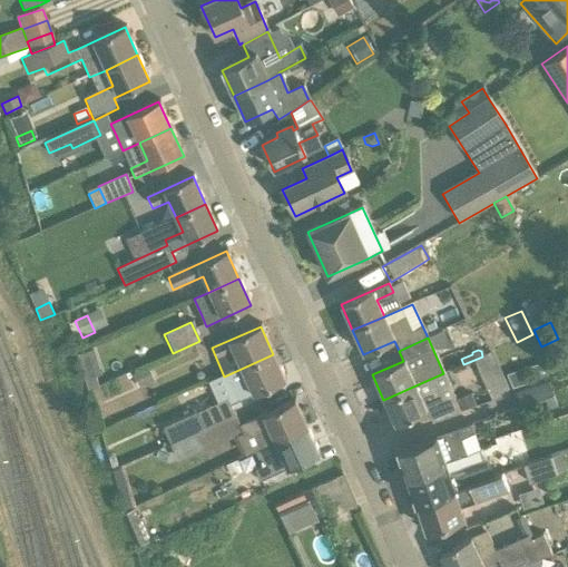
[(472,361),(491,403),(511,397),(491,353),(482,357),(473,361),(472,361)]
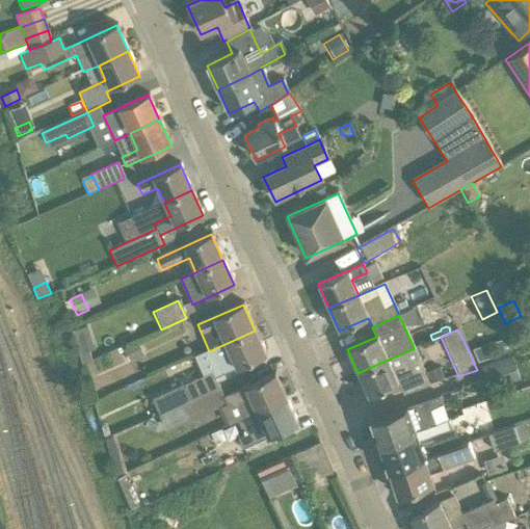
[(209,351),(220,375),(266,354),(255,331),(209,351)]
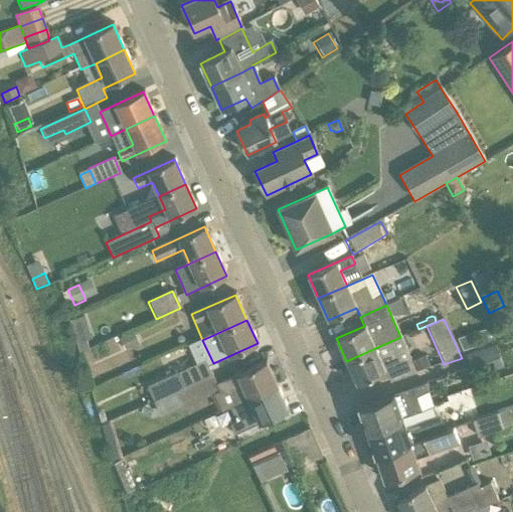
[(463,352),(495,341),(490,328),(459,339),(463,352)]
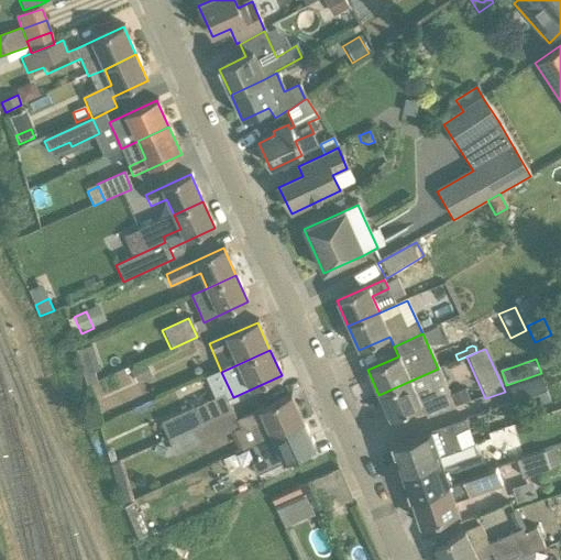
[(135,385),(151,377),(144,364),(129,372),(135,385)]
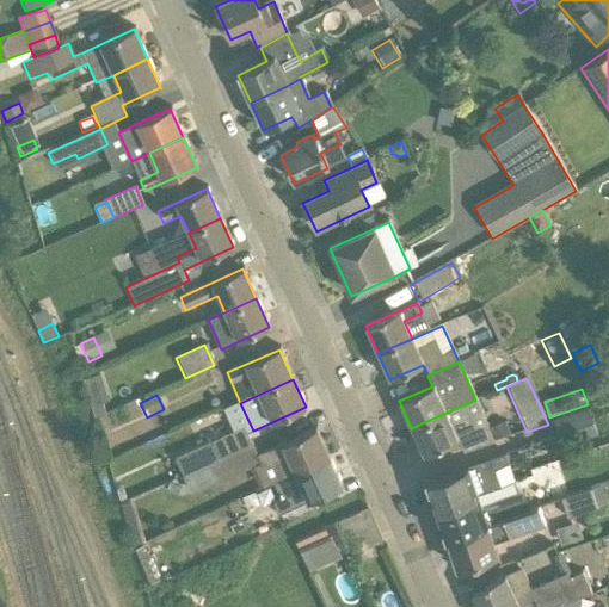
[(90,410),(93,422),(105,417),(103,407),(90,410)]
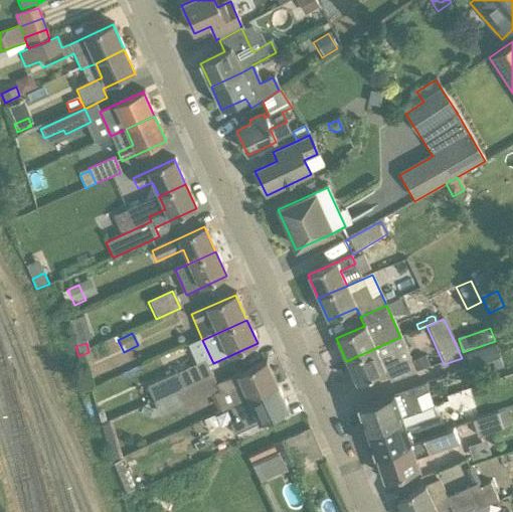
[(495,346),(466,356),(474,378),(503,368),(495,346)]
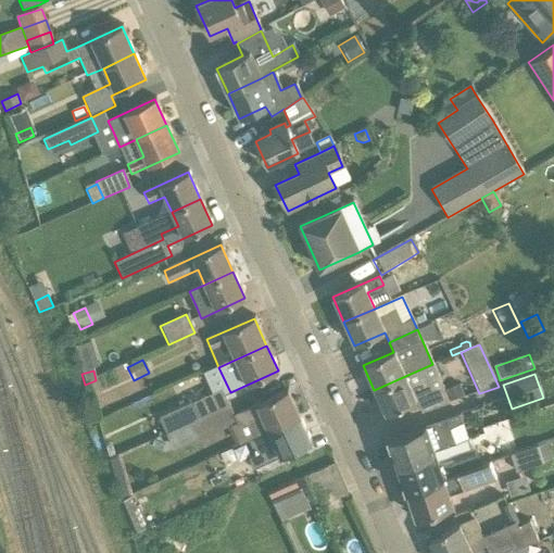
[(410,386),(405,376),(374,390),(386,414),(415,401),(420,413),(448,404),(441,388),(431,391),(426,378),(410,386)]
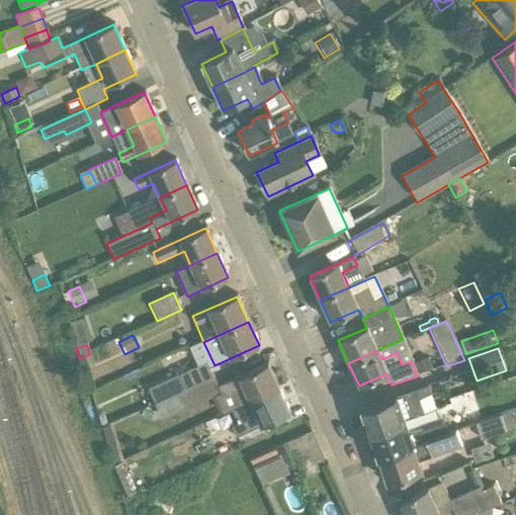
[(419,372),(429,368),(426,360),(415,364),(419,372)]
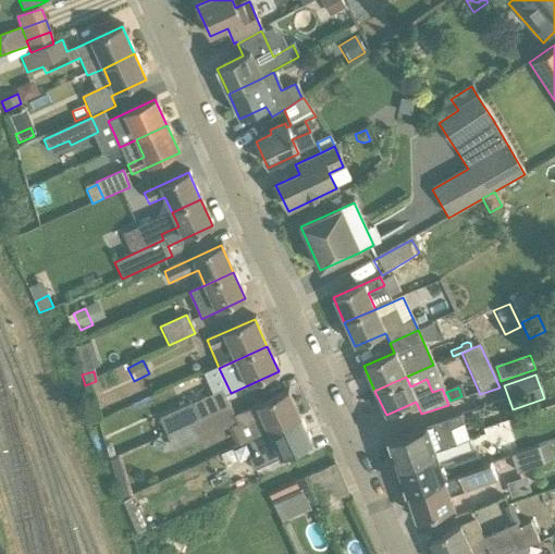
[(221,390),(192,403),(200,420),(229,406),(221,390)]
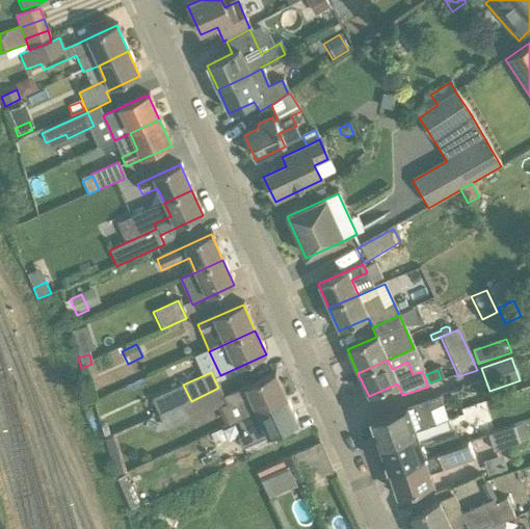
[(180,406),(166,413),(157,417),(165,432),(219,407),(228,425),(236,421),(237,422),(286,399),(274,374),(222,397),(218,388),(191,401),(180,406)]
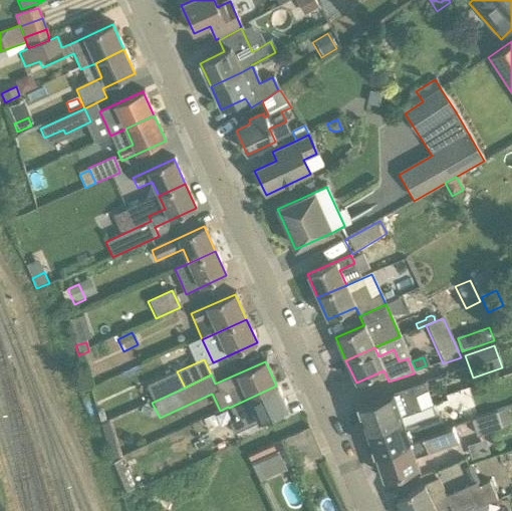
[(174,393),(167,376),(166,375),(153,381),(161,399),(174,393)]
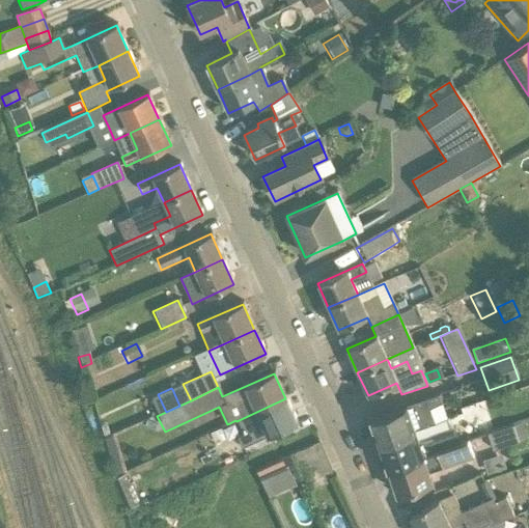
[(380,445),(416,433),(412,422),(442,412),(437,395),(370,418),(380,445)]
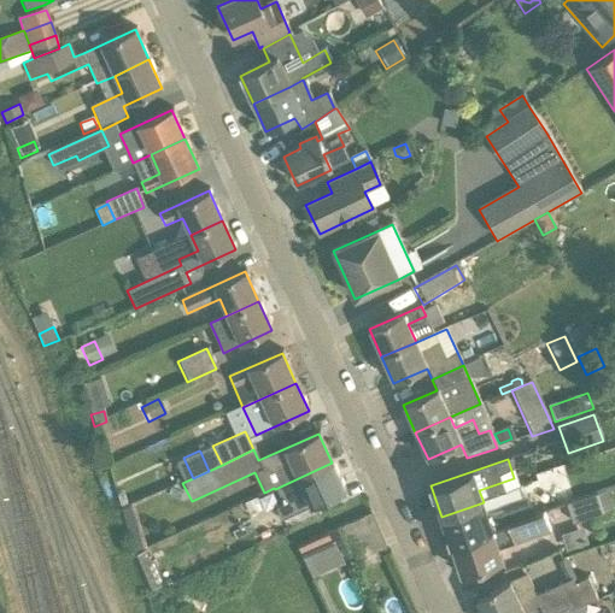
[(274,508),(280,522),(345,491),(332,463),(275,489),(281,505),(274,508)]
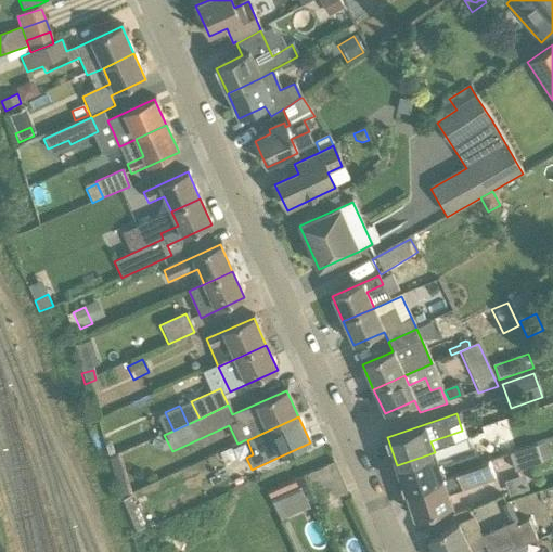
[(535,447),(541,464),(551,460),(544,444),(535,447)]
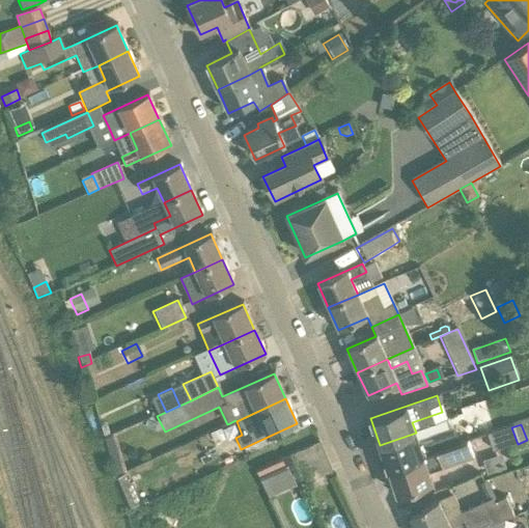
[(492,452),(518,444),(511,427),(486,437),(492,452)]
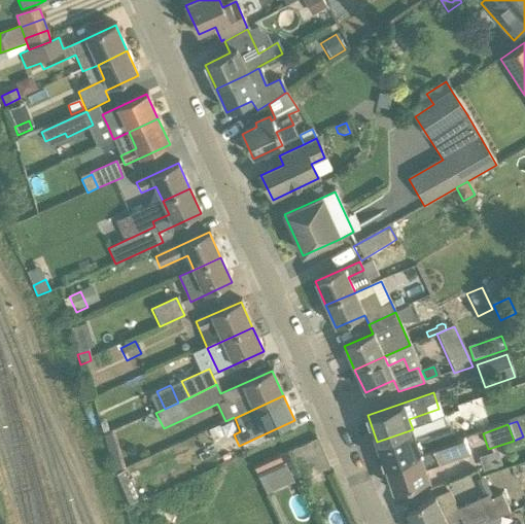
[(413,429),(377,442),(385,466),(455,442),(451,428),(416,440),(413,429)]
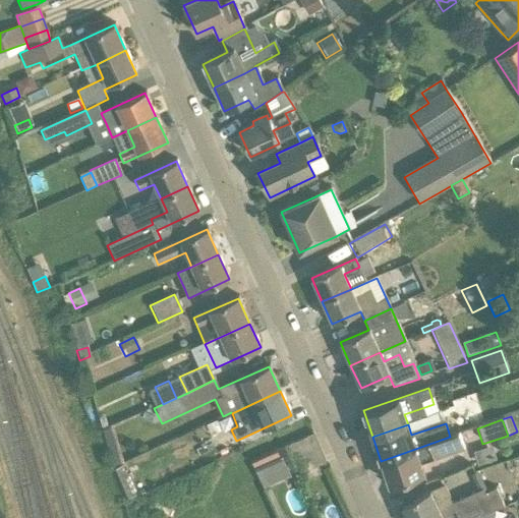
[(458,435),(450,437),(381,461),(389,485),(422,474),(419,465),(463,450),(458,435)]
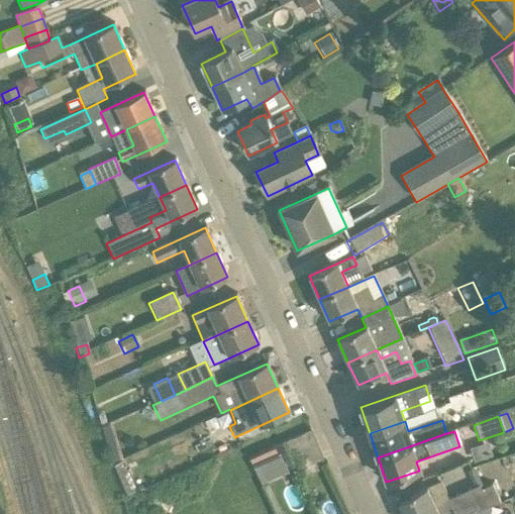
[(295,467),(289,453),(284,442),(275,446),(280,457),(286,471),(295,467)]
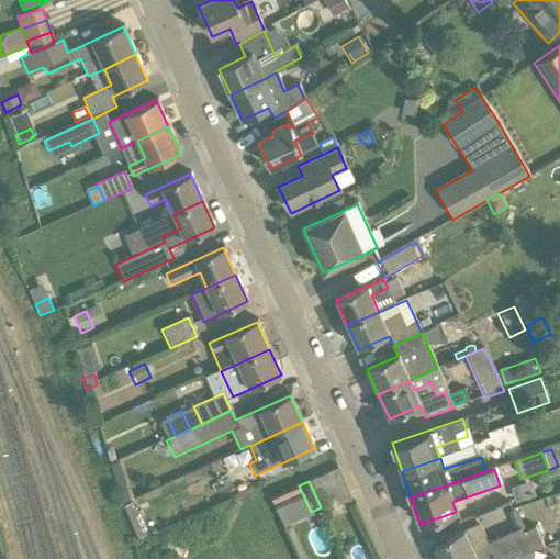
[(301,495),(297,487),(269,498),(273,507),(301,495)]
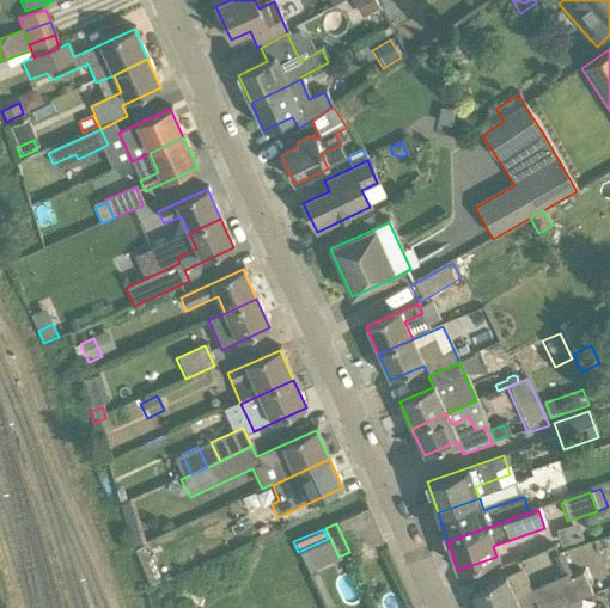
[(140,530),(127,535),(132,550),(144,545),(140,530)]
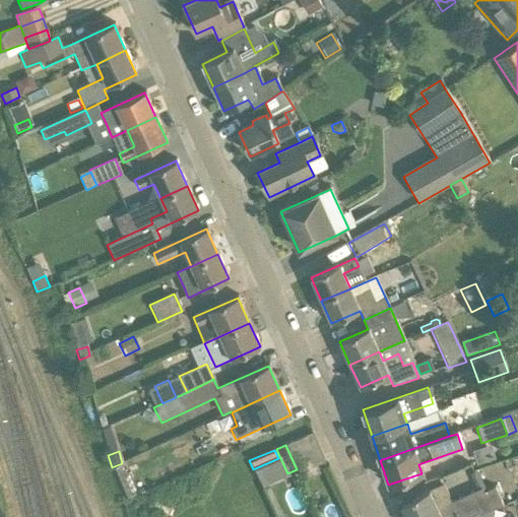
[(121,465),(113,469),(125,499),(133,496),(121,465)]
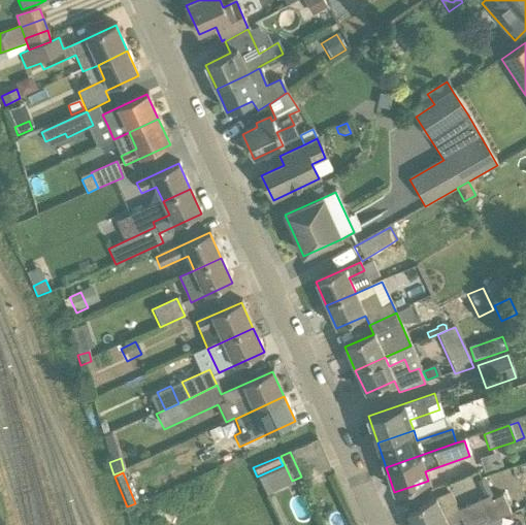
[(482,524),(496,519),(510,514),(501,495),(493,499),(491,495),(483,498),(457,511),(455,506),(449,493),(435,499),(434,498),(418,506),(419,509),(406,515),(411,524),(451,524),(460,520),(462,524),(479,524),(482,523),(482,524)]
